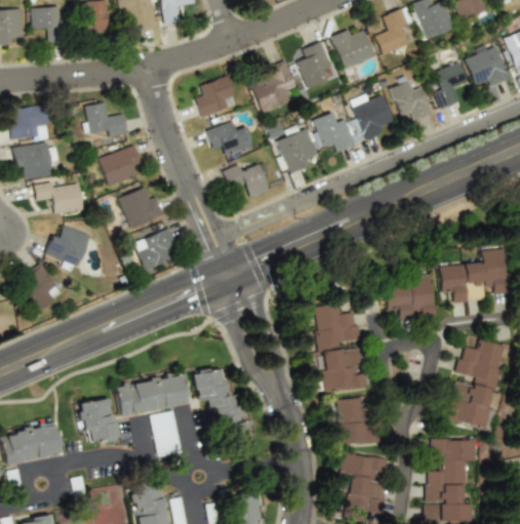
[(158,29),(156,0),(119,0),(121,22),(132,22),(133,31),(158,29)]
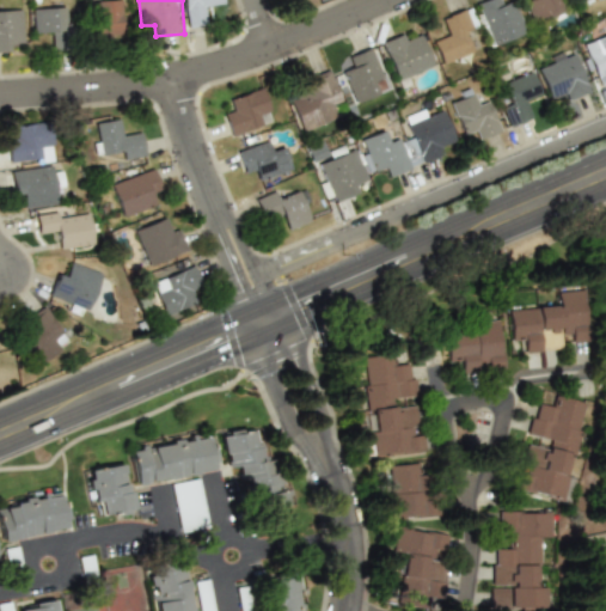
[(187,0),(191,17),(230,8),(227,0),(187,0)]
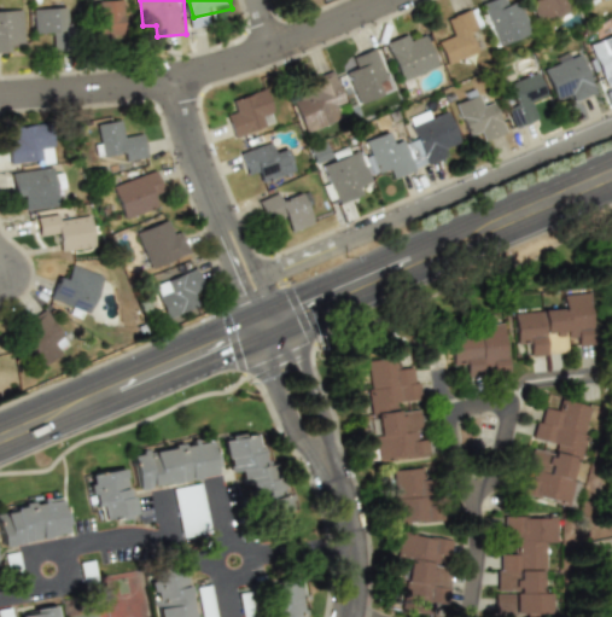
[(523,1),(510,6),(507,0),(491,0),(484,3),(500,47),(535,35),(523,1)]
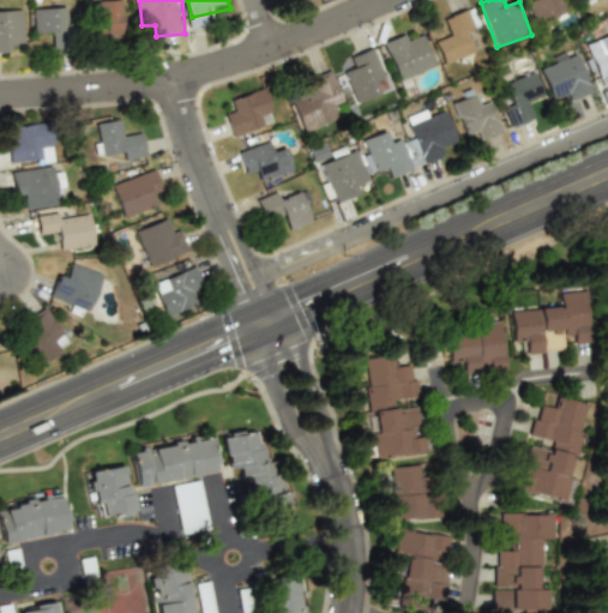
[(530,0),(537,24),(567,16),(563,0),(530,0)]
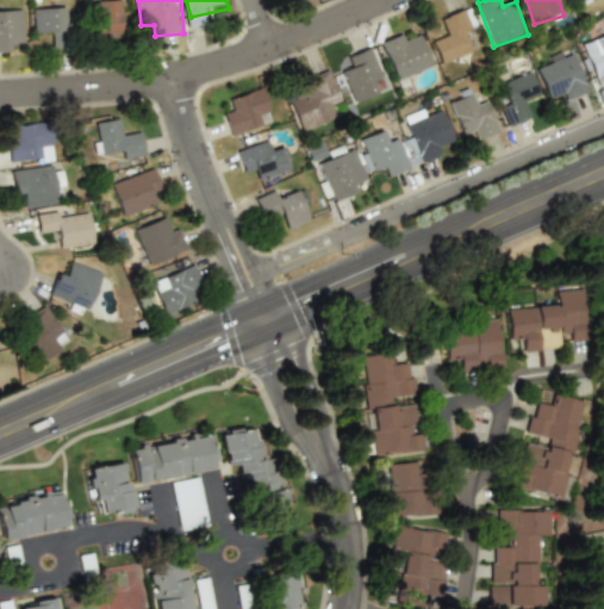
[(100,39),(125,39),(125,1),(100,1),(100,39)]
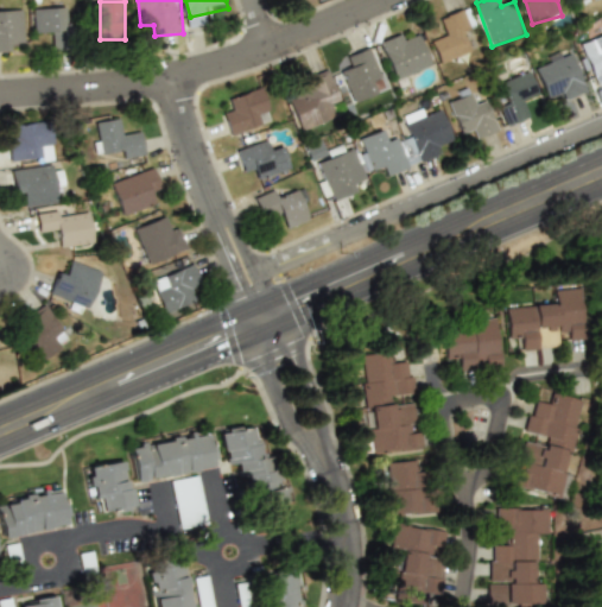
[(442,64),(475,51),(468,36),(480,31),(470,7),(438,20),(444,33),(432,38),(442,64)]
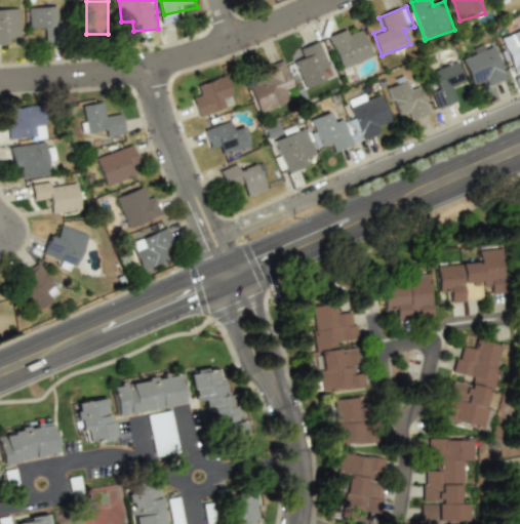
[(32,29),(61,29),(61,7),(32,7),(32,29)]
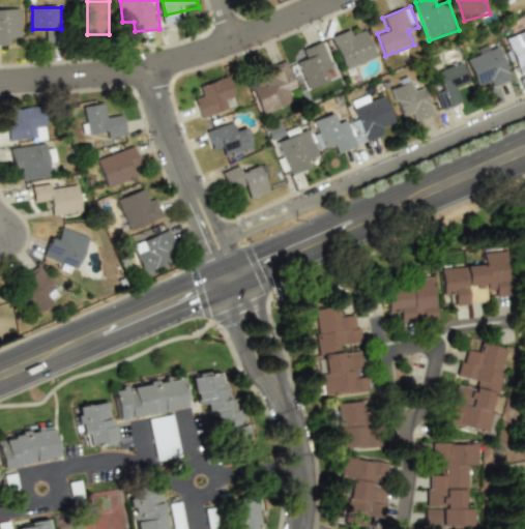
[(0,46),(15,46),(15,38),(24,37),(23,8),(0,9),(0,46)]
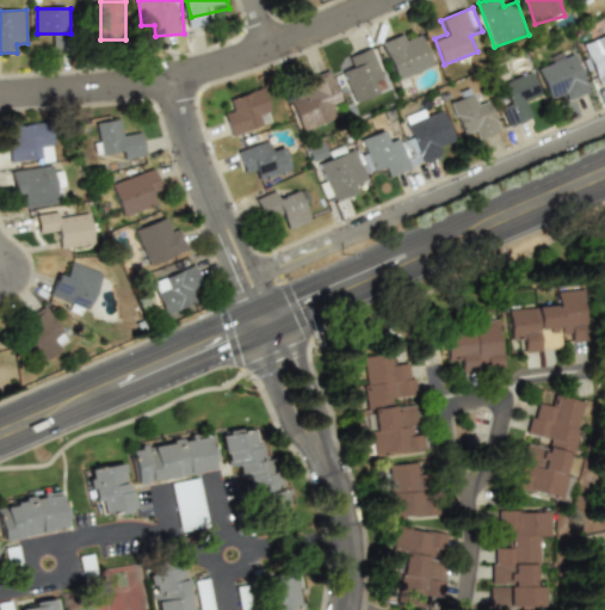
[(426,38),(414,43),(411,32),(384,42),(400,82),(438,69),(426,38)]
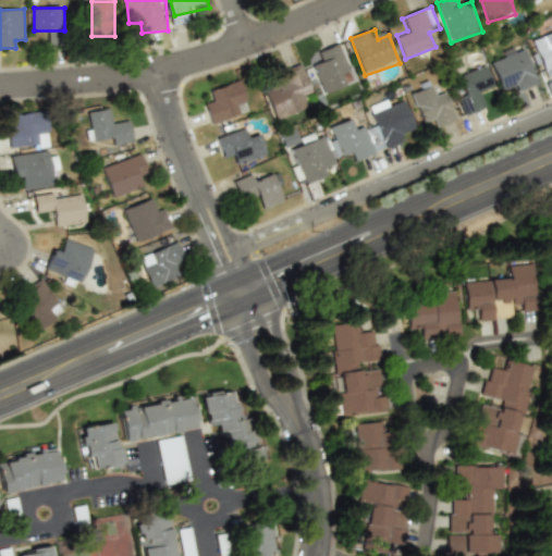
[(551,33),(535,40),(550,79),(551,79),(551,33)]
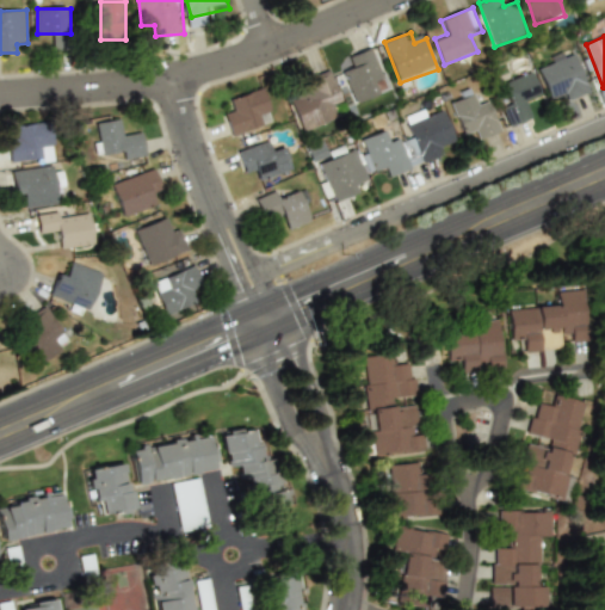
[(376,47),(351,56),(356,69),(346,73),(357,104),(391,92),(376,47)]
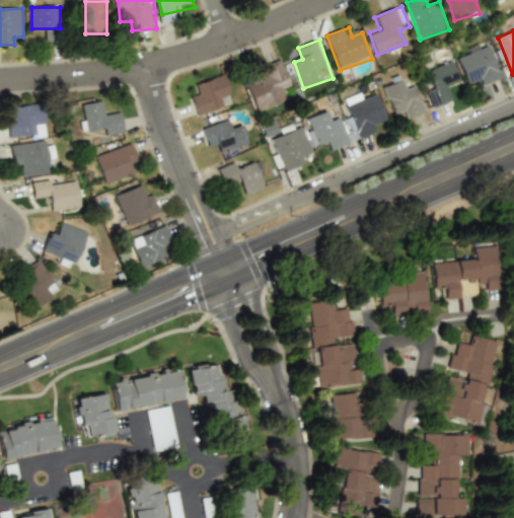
[(482,79),(485,85),(503,77),(488,42),(456,56),(469,84),(482,79)]
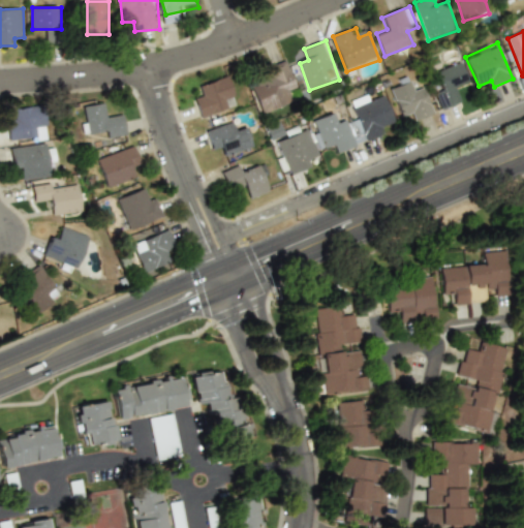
[(269,68),(273,79),(253,86),(263,114),(302,99),(288,62),(269,68)]
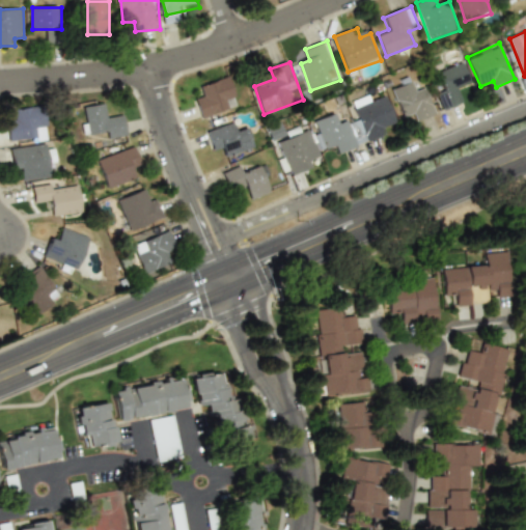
[(467,102),(463,90),(474,85),(465,62),(440,73),(446,89),(437,93),(444,111),(467,102)]
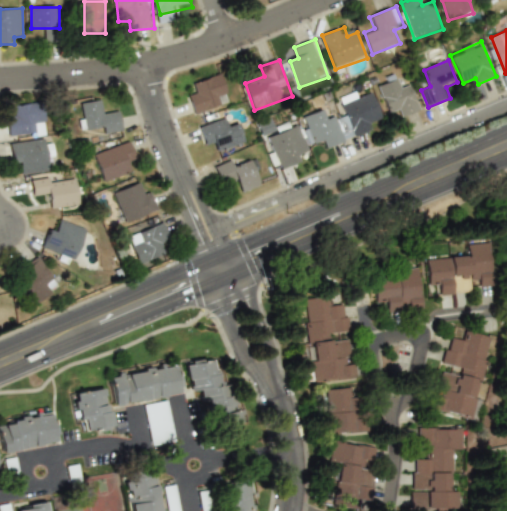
[(196,115),(223,106),(220,97),(230,93),(223,74),(196,83),(200,93),(190,96),(196,115)]
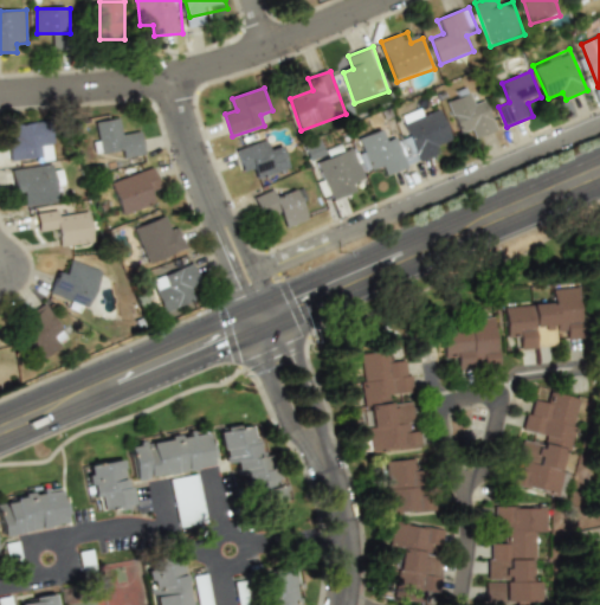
[(462,134),(475,129),(479,139),(501,129),(488,98),(475,103),(469,89),(458,94),(460,101),(450,105),(462,134)]
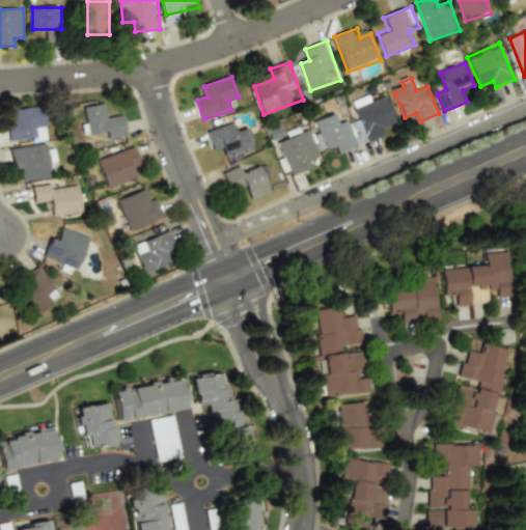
[(387,96),(356,109),(369,143),(388,135),(385,129),(398,123),(387,96)]
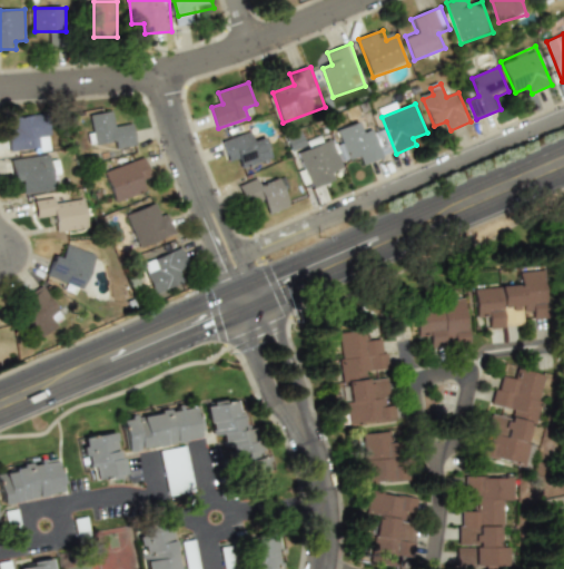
[(110,138),(112,150),(138,146),(135,120),(120,123),(119,110),(92,115),(97,140),(110,138)]
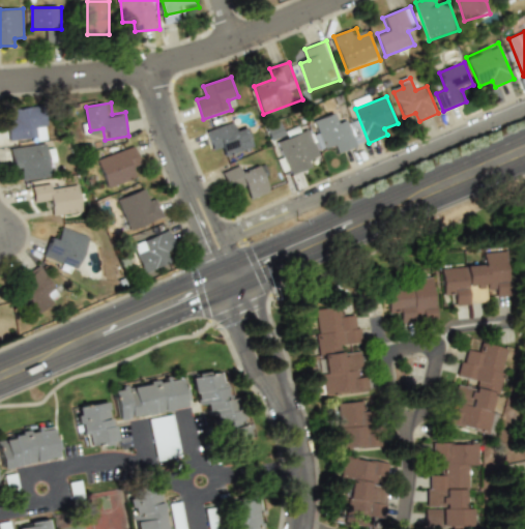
[(17,110),(19,122),(8,123),(11,145),(52,140),(48,106),(17,110)]
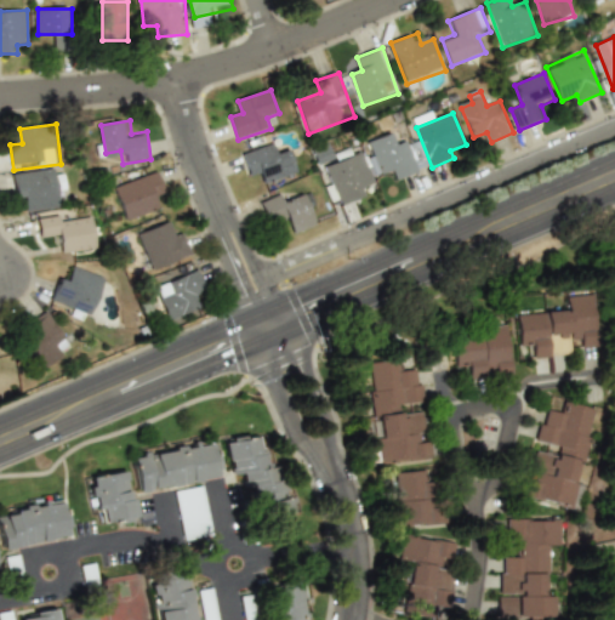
[(393,134),(370,143),(385,176),(396,171),(399,181),(421,172),(408,141),(398,146),(393,134)]
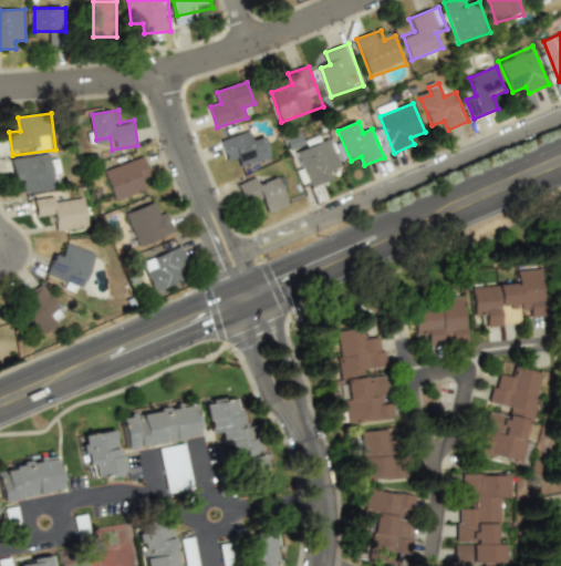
[(243,167),(271,161),(267,139),(257,141),(256,132),(224,140),(229,162),(241,158),(243,167)]
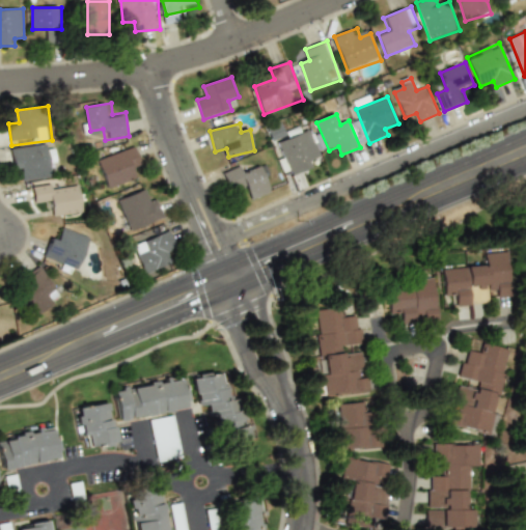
[(310,130),(280,143),(294,176),(312,168),(309,163),(322,158),(310,130)]
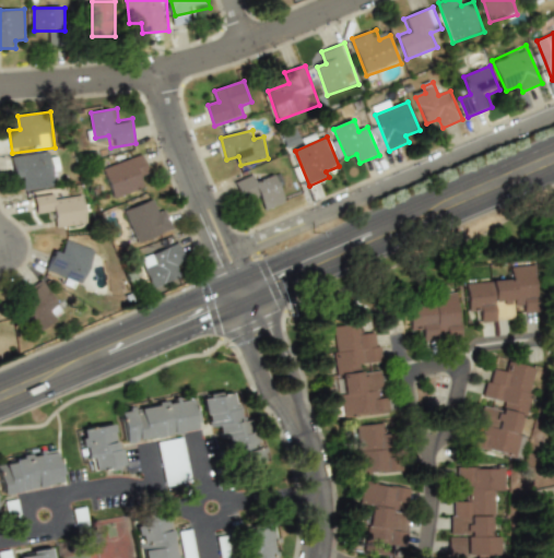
[(54,176),(61,175),(60,152),(14,155),(15,181),(28,180),(30,190),(55,188),(54,176)]
